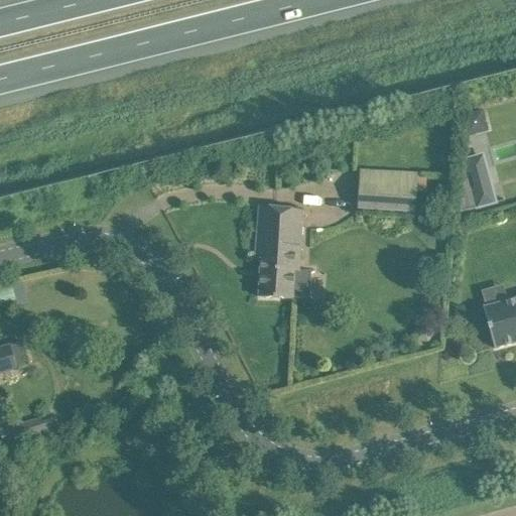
[(475,135),(485,115),(483,109),(461,115),(467,137),(475,135)]
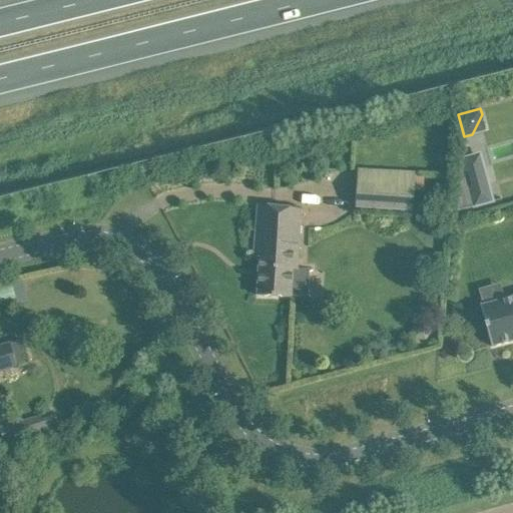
[(488,204),(475,155),(460,159),(457,212),(488,204)]
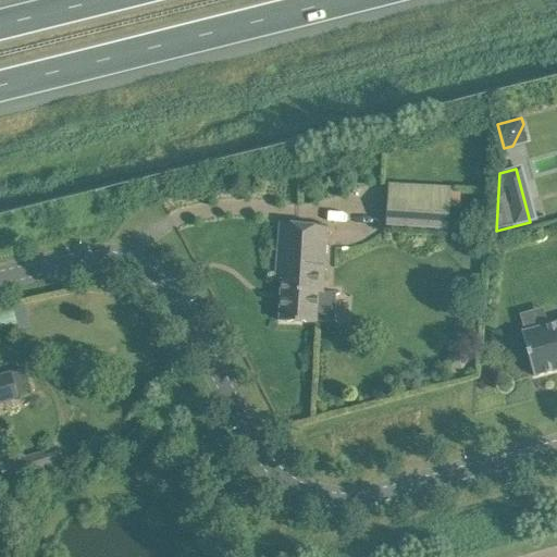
[(388,183),(385,225),(448,229),(450,186),(388,183)]
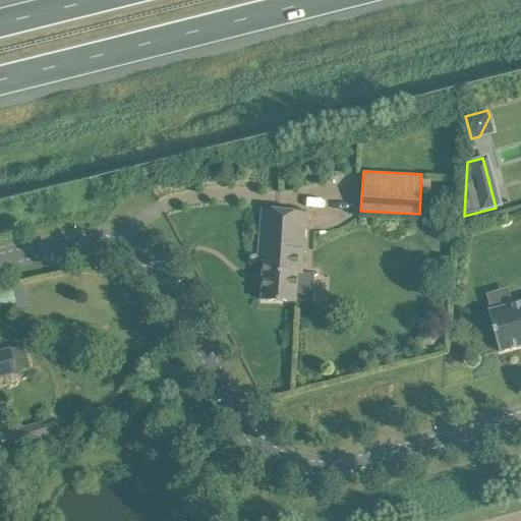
[(305,213),(262,209),(257,263),(264,263),(262,301),(296,303),(296,301),(313,302),(314,275),(302,274),(305,213)]
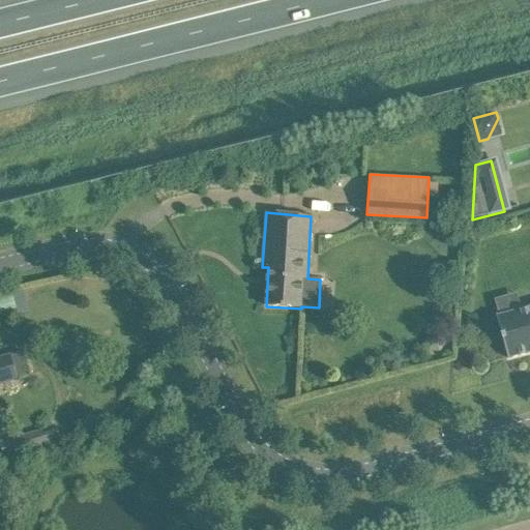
[(529,306),(497,317),(508,359),(529,352),(529,306)]
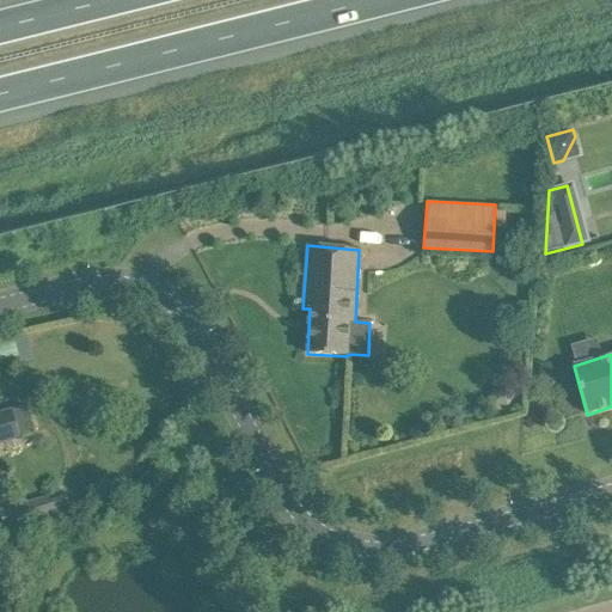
[(12,410),(0,414),(0,444),(20,438),(12,410)]
